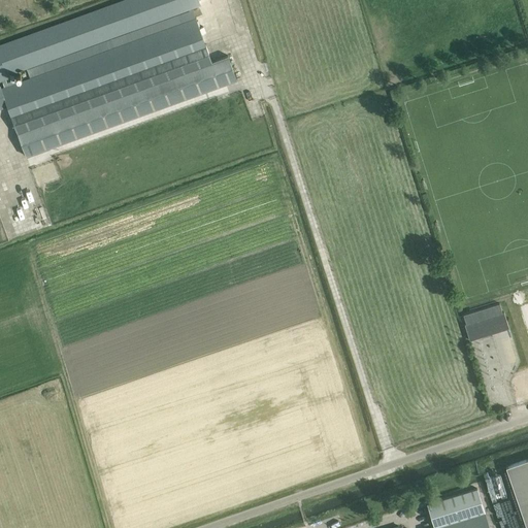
[(0,44),(0,80),(2,80),(6,79),(8,78),(7,76),(23,70),(192,9),(200,6),(197,0),(123,0),(11,40),(0,44)]
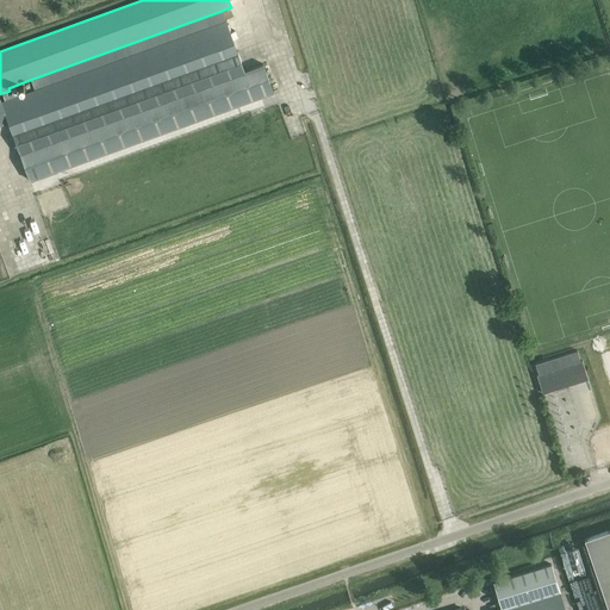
[(8,94),(7,92),(2,93),(4,100),(0,101),(8,123),(12,135),(237,54),(222,11),(26,81),(30,91),(18,95),(17,92),(8,94)]
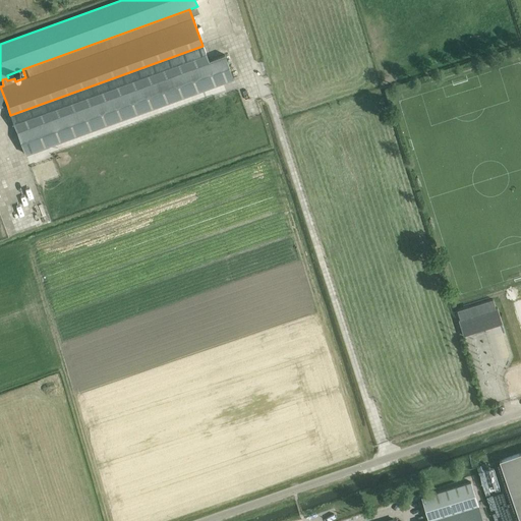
[(10,115),(16,130),(208,61),(203,46),(10,115)]
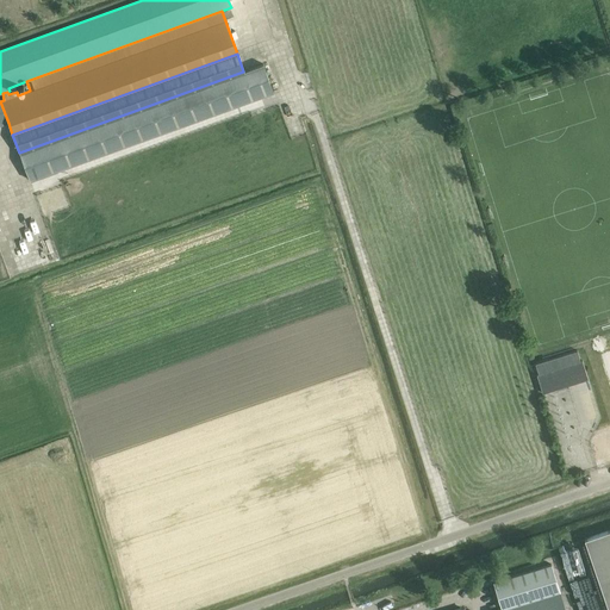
[(263,64),(243,72),(19,153),(30,180),(273,92),(263,64)]
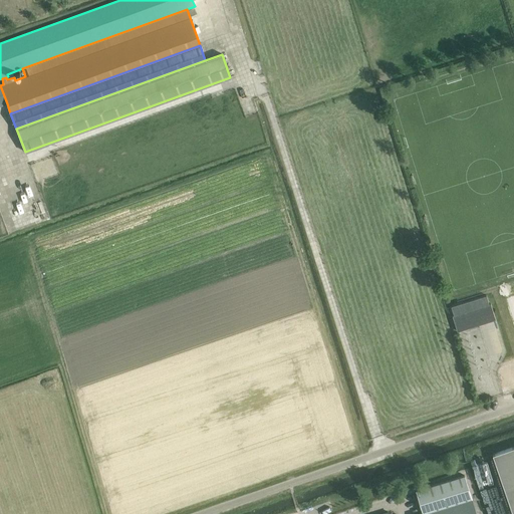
[(486,295),(451,306),(454,315),(452,315),(457,331),(495,319),(490,303),(489,303),(486,295)]
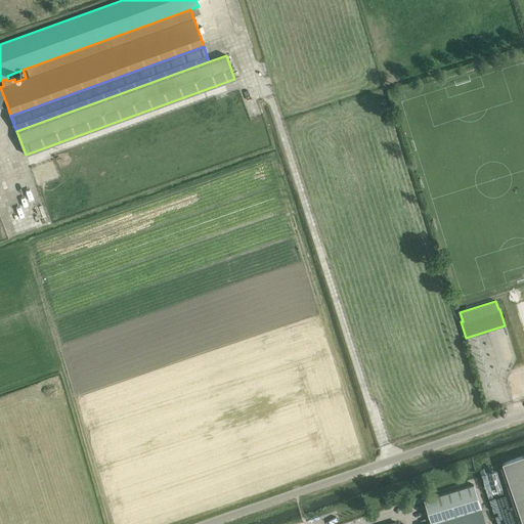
[(523,523),(523,454),(501,463),(522,523),(523,523)]
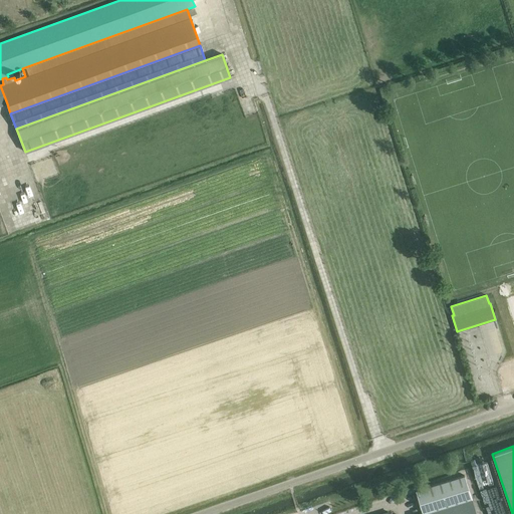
[(424,513),(472,498),(464,475),(417,490),(424,513)]
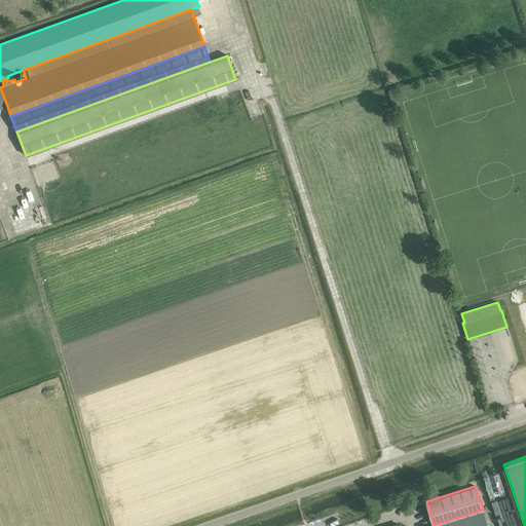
[(487,525),(483,510),(434,525),(429,525),(487,525)]
